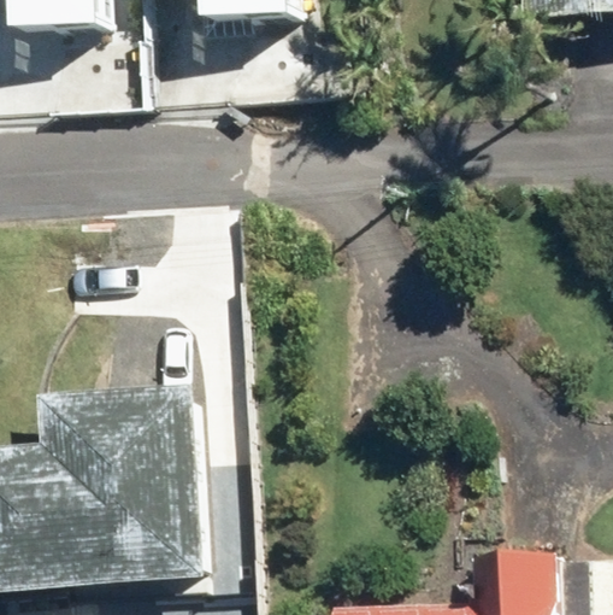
[(11,0),(13,27),(99,22),(98,0),(11,0)]
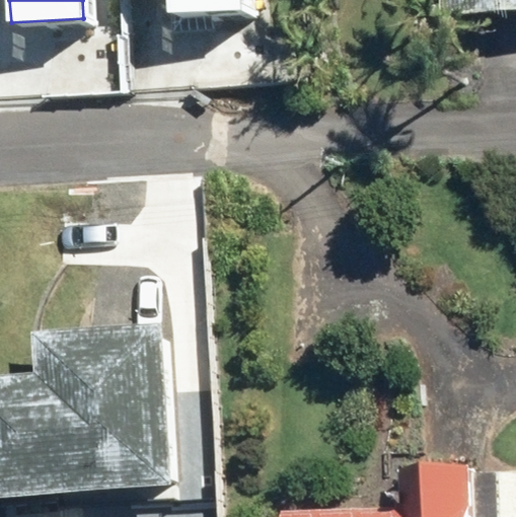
[(170,0),(171,13),(245,9),(244,0),(170,0)]
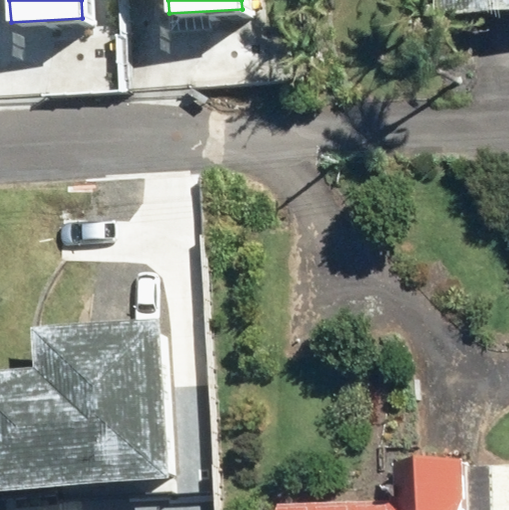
[(445,0),(445,24),(508,24),(508,0),(445,0)]
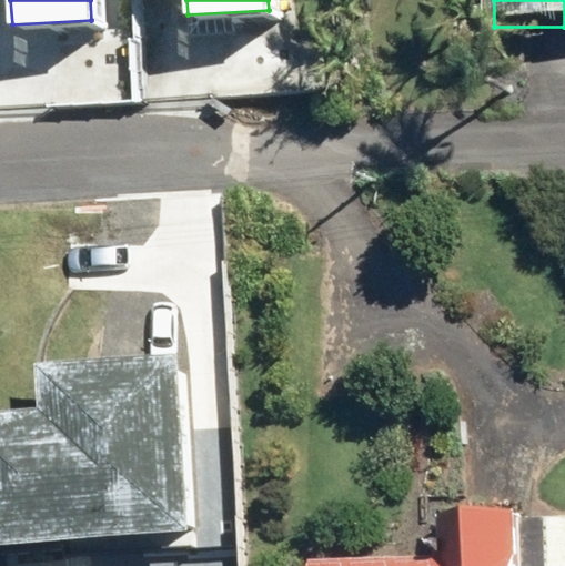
[(36,412),(0,413),(0,536),(184,527),(175,357),(33,365),(36,412)]
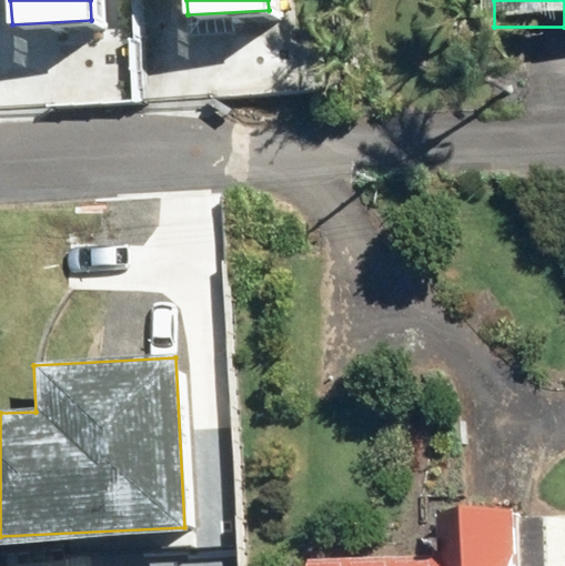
[(564,515),(527,517),(527,501),(443,503),(445,552),(301,556),(300,565),(564,565),(564,515)]
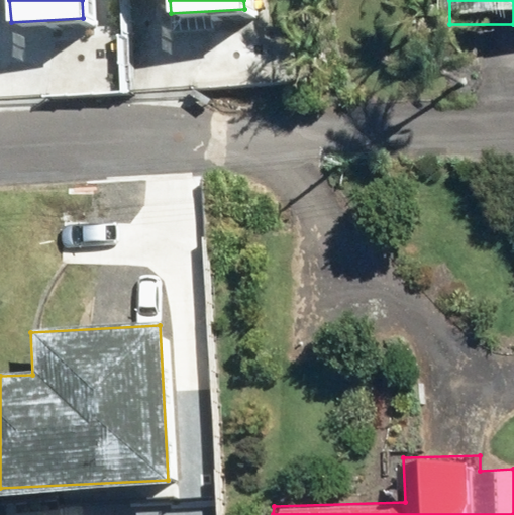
All buildings are outlined.
